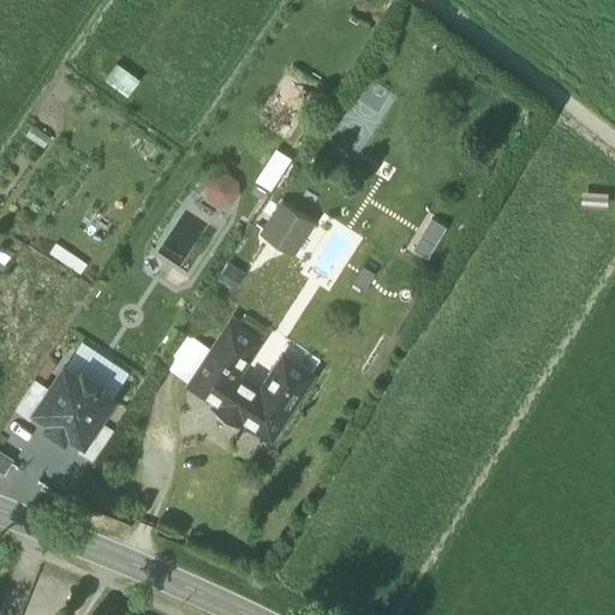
[(141,79),(117,63),(105,79),(127,96),(141,79)]
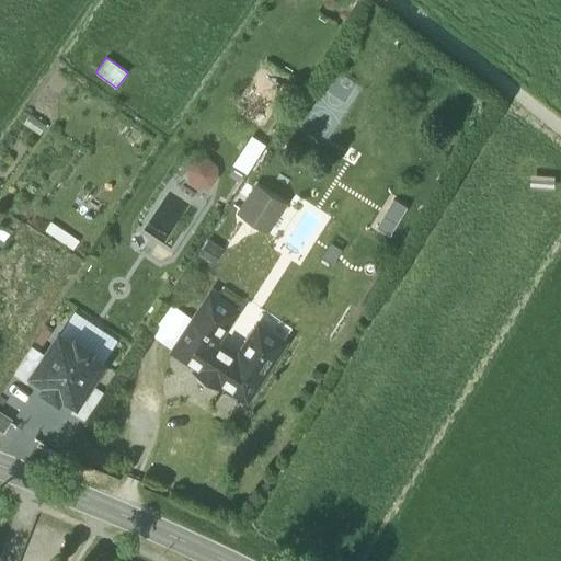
[(46,125),(30,114),(23,124),(39,135),(46,125)]
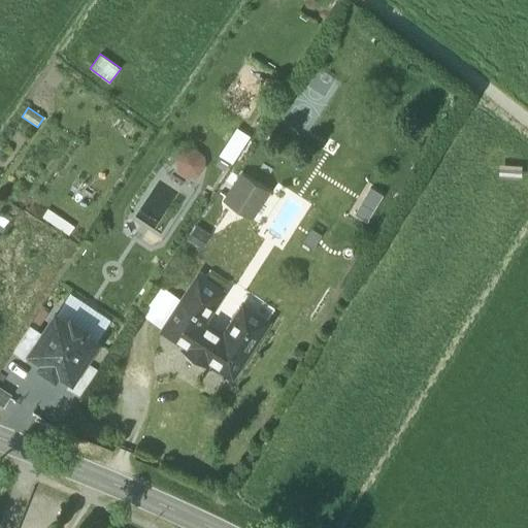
[(251,135),(237,126),(218,154),(231,163),(251,135)]
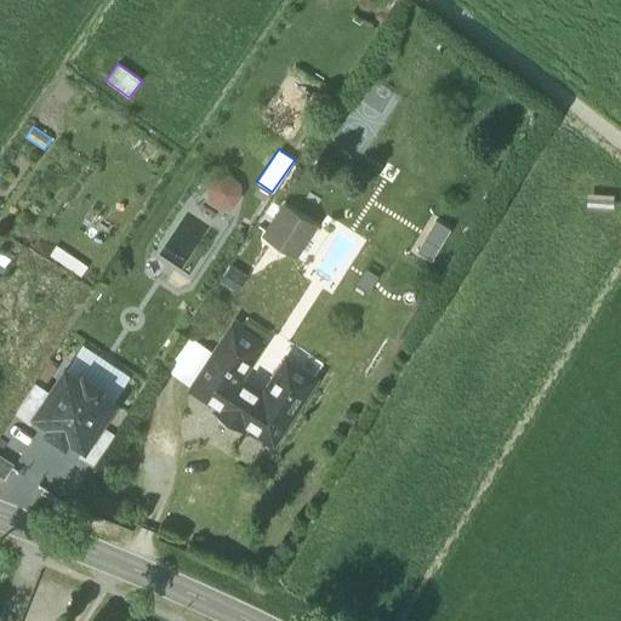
[(231,174),(216,176),(206,186),(209,200),(220,208),(234,205),(243,195),(240,181),(231,174)]
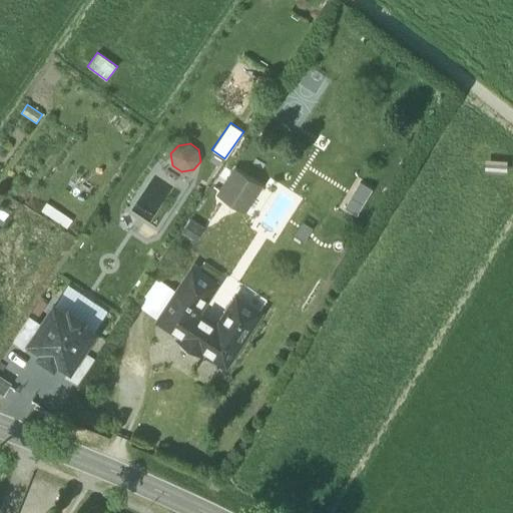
[(222,192),(243,206),(257,186),(235,172),(222,192)]
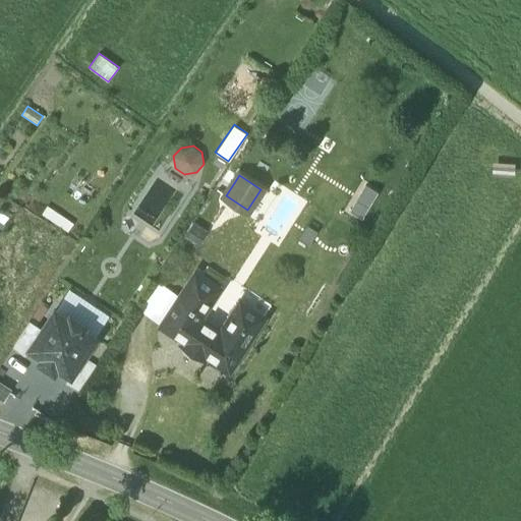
[(379,192),(365,183),(356,198),(370,207),(379,192)]
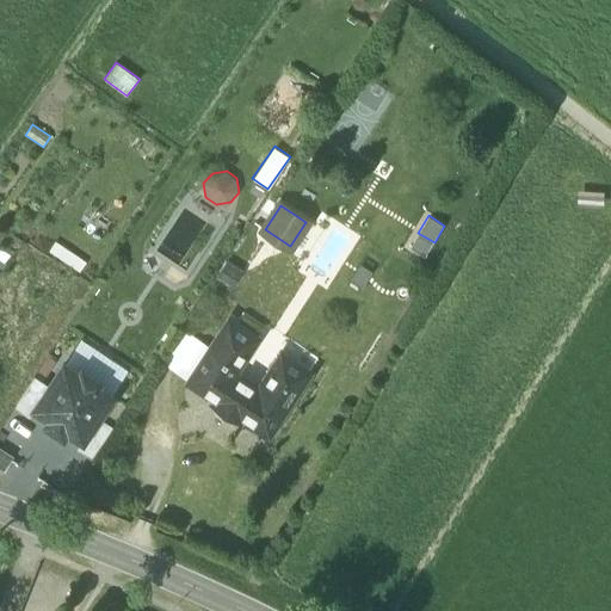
[(426,257),(434,242),(418,233),(409,247),(426,257)]
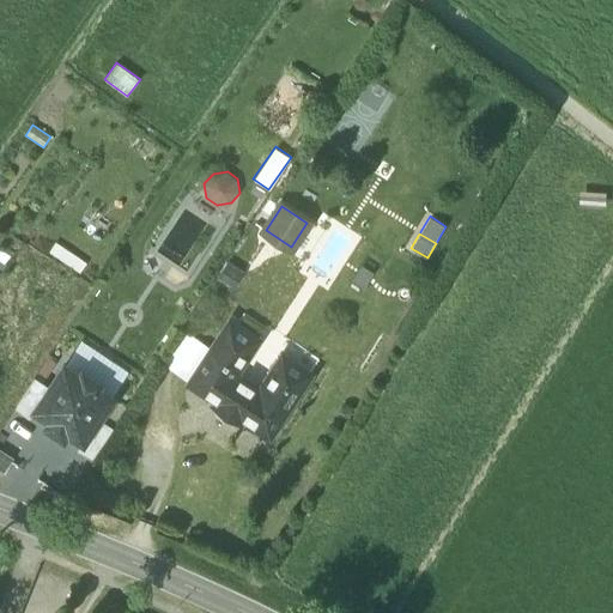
[(55,241),(48,253),(80,273),(87,262),(55,241)]
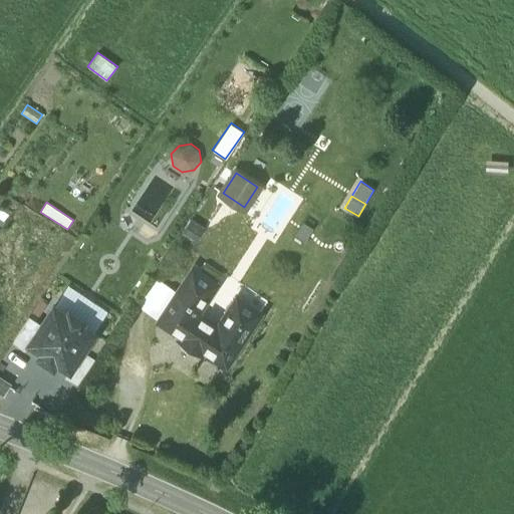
[(206,227),(191,217),(182,232),(196,241),(206,227)]
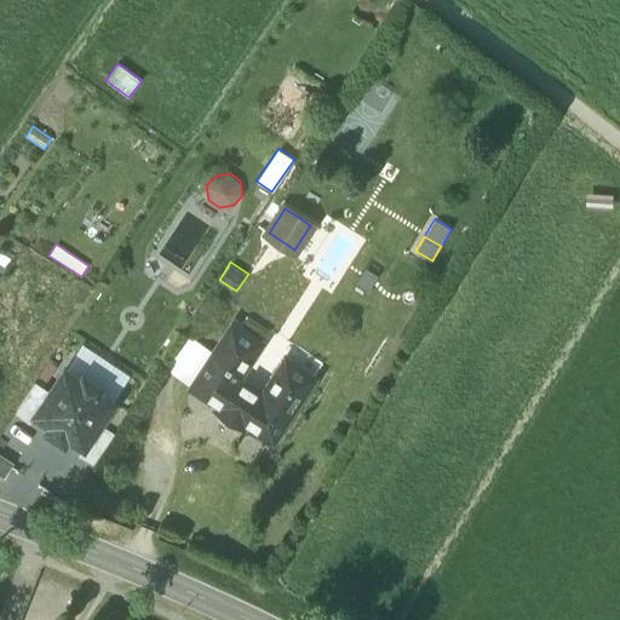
[(379,275),(366,267),(356,283),(368,291),(379,275)]
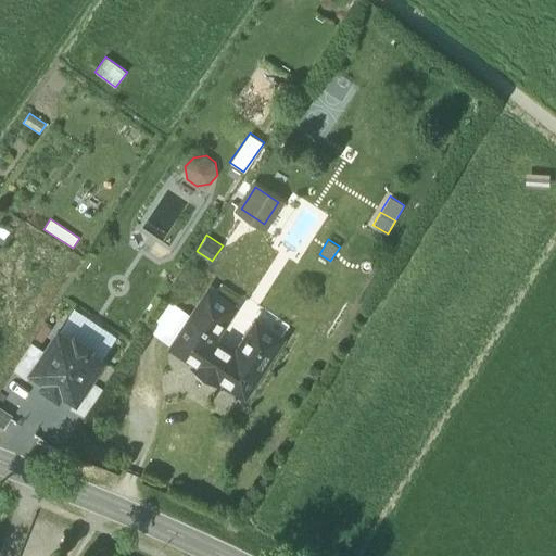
[(222,379),(244,394),(281,339),(256,321),(236,353),(213,339),(234,307),(209,291),(191,317),(172,346),(196,362),(192,366),(219,383),(222,379)]
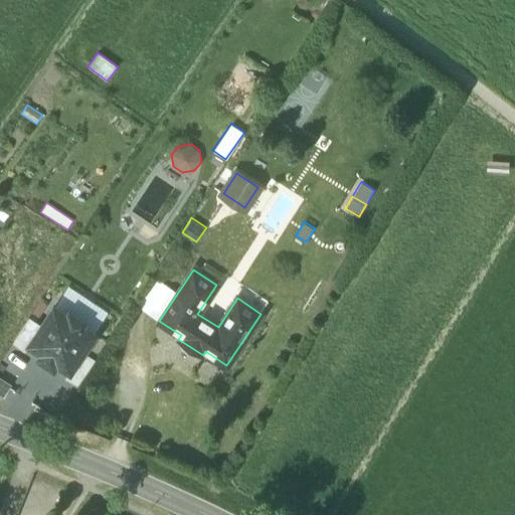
[(138,307),(159,321),(177,294),(156,280),(138,307)]
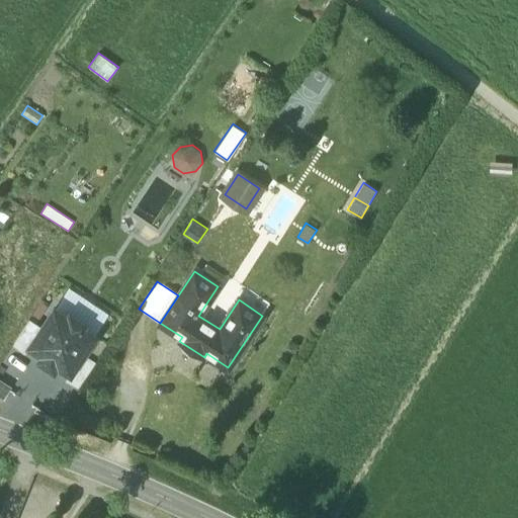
[(69,286),(55,308),(68,317),(70,313),(84,322),(82,326),(95,334),(109,314),(69,286)]
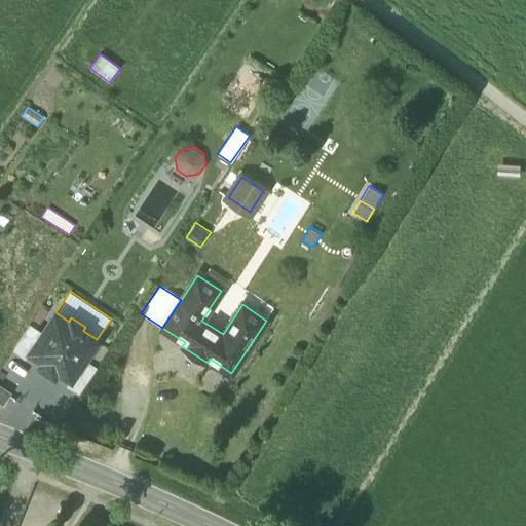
[(59,368),(71,377),(83,360),(97,339),(83,331),(85,327),(71,317),(69,322),(55,312),(41,334),(31,349),(43,359),(40,364),(42,365),(45,362),(54,368),(52,372),(54,373),(59,368)]
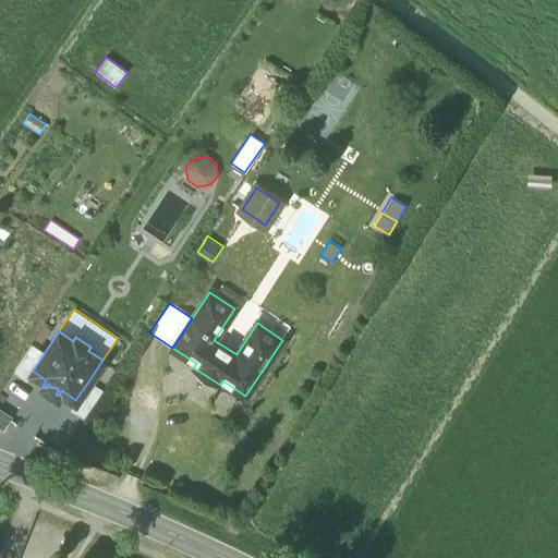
[(27,378),(33,371),(44,354),(37,350),(38,349),(32,344),(14,370),(27,378)]
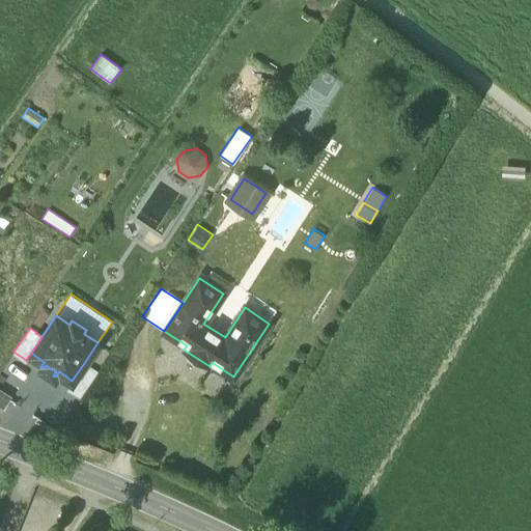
[(84,363),(72,381),(67,387),(80,395),(96,371),(84,363)]
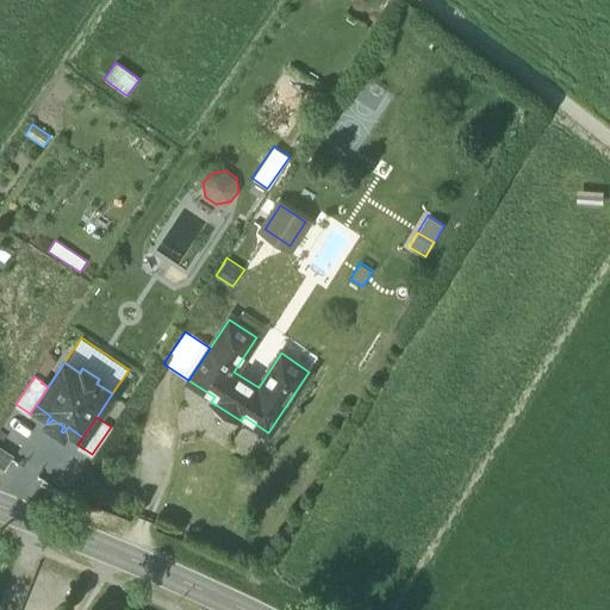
[(0,444),(0,468),(4,471),(14,454),(0,444)]
